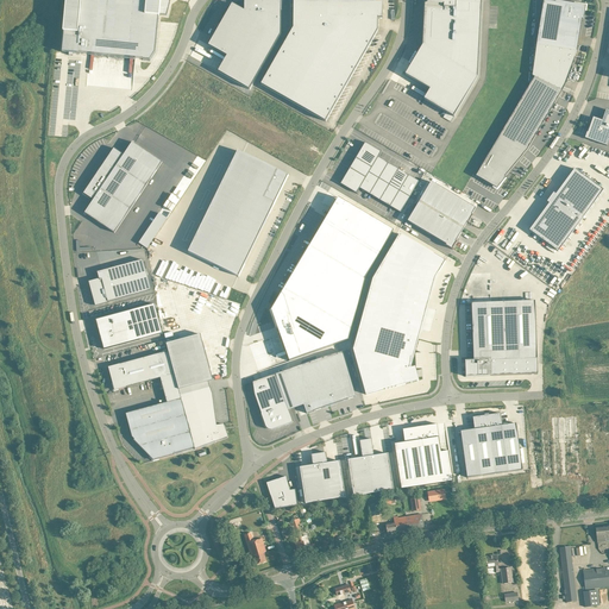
[(64,32),(62,52),(80,55),(80,54),(143,60),(143,61),(150,61),(156,54),(159,16),(167,16),(170,0),(67,0),(63,32),(64,32)]
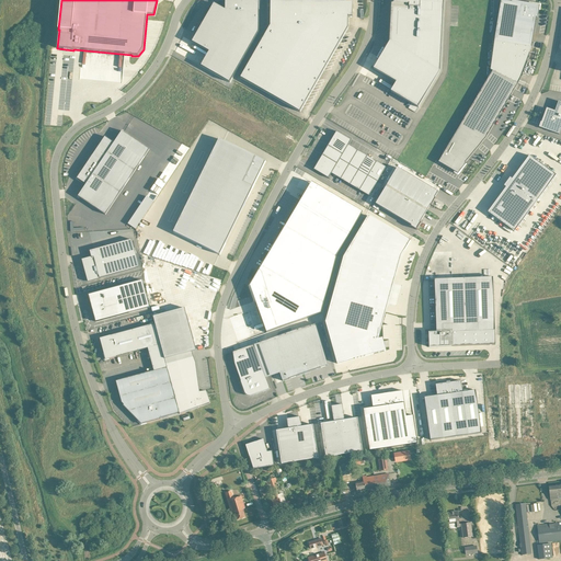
[(389,42),(390,42),(374,69),(397,82),(391,92),(419,107),(441,71),(443,0),(391,0),(392,1),(391,1),(389,42)]
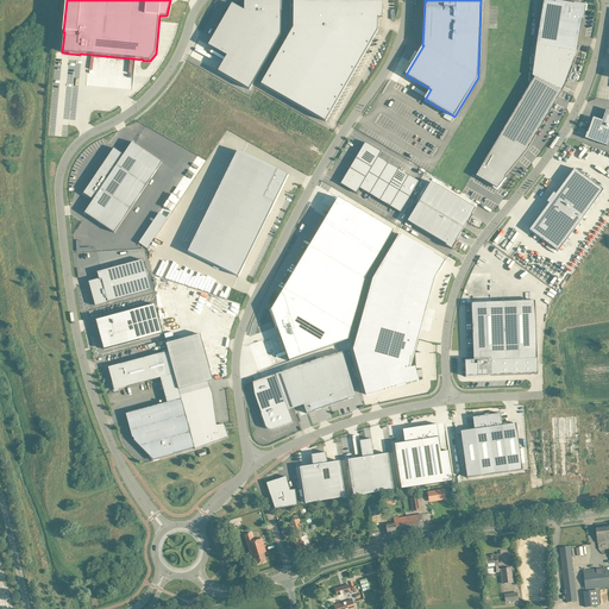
[(531,83),(476,177),(497,189),(504,180),(525,156),(562,92),(565,85),(577,51),(582,19),(584,19),(586,6),(556,1),(556,2),(544,0),(540,23),(537,45),(534,61),(532,76),(531,83)]
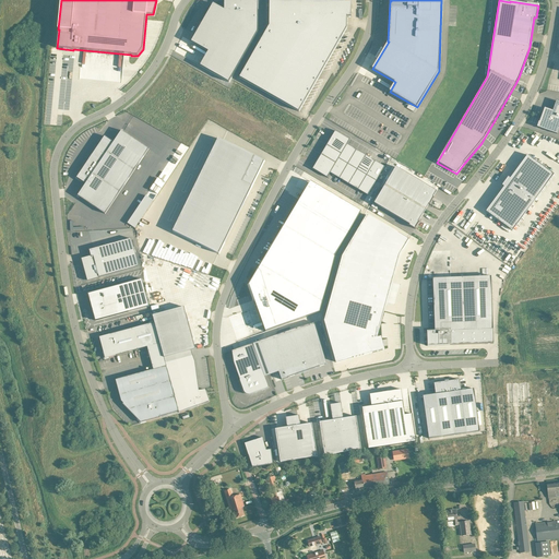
[(166,86),(149,118),(189,141),(207,110),(212,113),(229,83),(258,32),(259,1),(227,1),(225,1),(224,10),(213,3),(191,42),(209,51),(200,66),(192,80),(175,70),(166,86)]
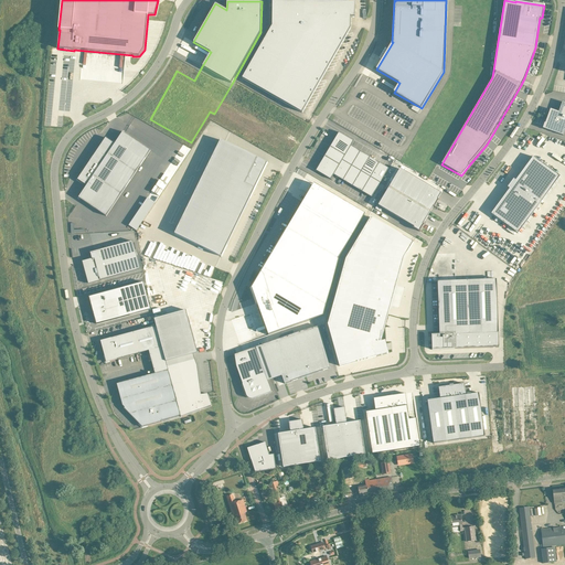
[(242,78),(302,113),(351,29),(351,17),(355,17),(355,3),(345,2),(321,2),(273,2),(273,13),(273,25),(242,78)]
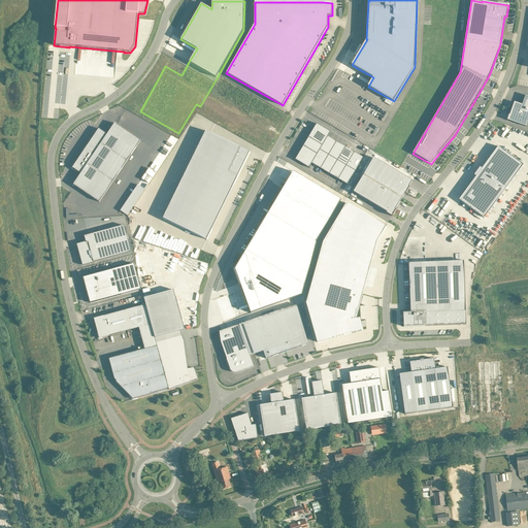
[(522,105),(515,102),(510,116),(509,116),(507,121),(527,127),(527,123),(527,96),(525,95),(522,105)]
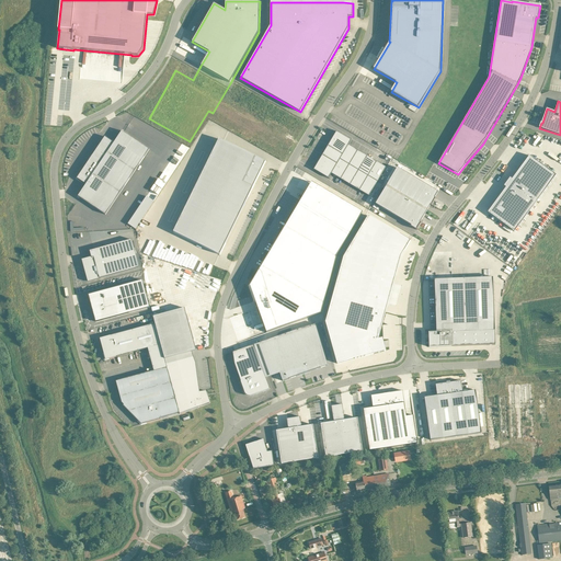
[(105,137),(77,179),(87,184),(78,196),(105,215),(119,193),(149,149),(122,132),(114,142),(105,137)]
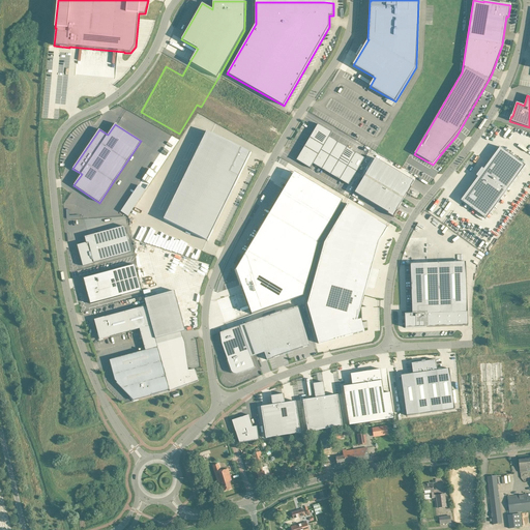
[(318,124),(310,138),(323,146),(329,137),(331,133),(318,124)]
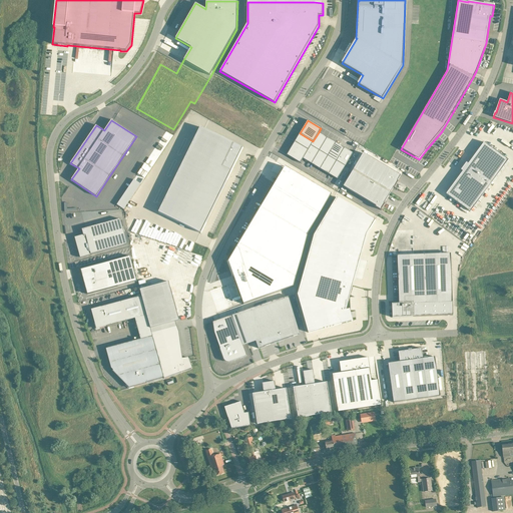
[(284,147),(288,149),(302,126),(298,123),(284,147)]
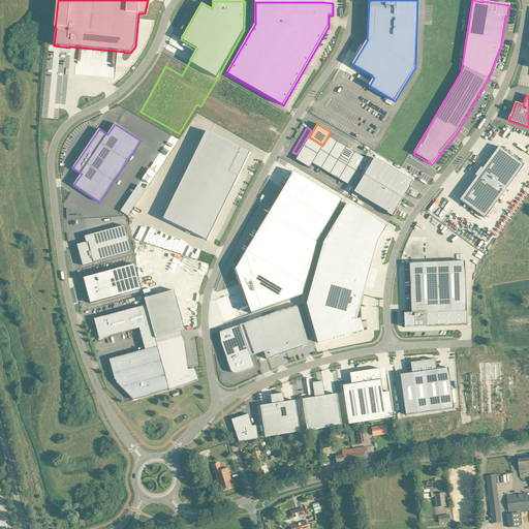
[(207,130),(163,219),(208,240),(251,152),(207,130)]
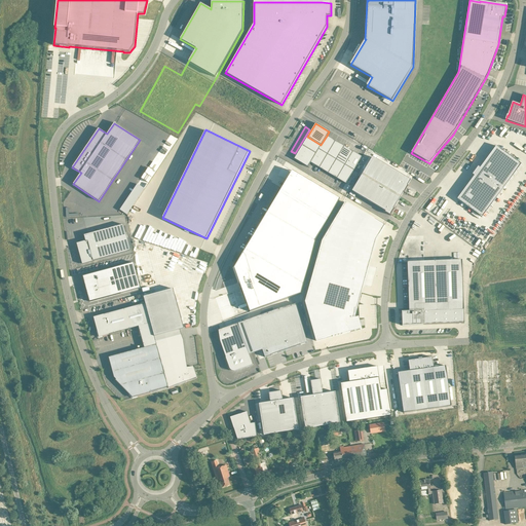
[(318,149),(328,154),(335,141),(327,136),(321,145),(318,149)]
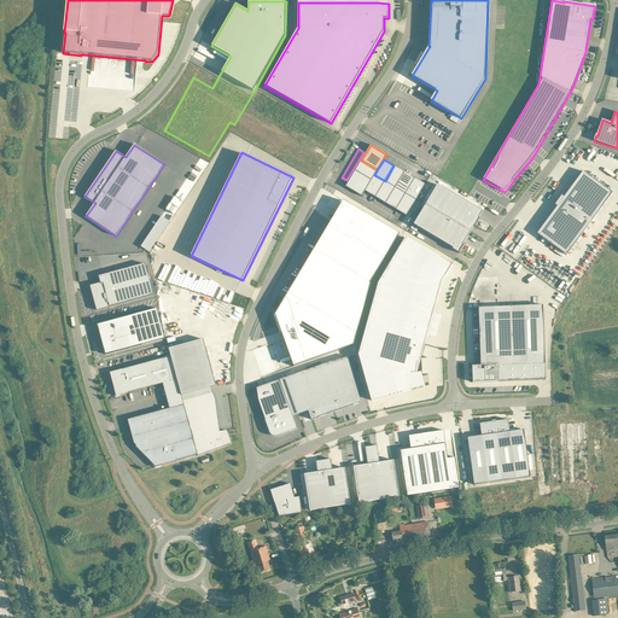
[(361,161),(355,172),(371,180),(374,175),(377,170),(361,161)]
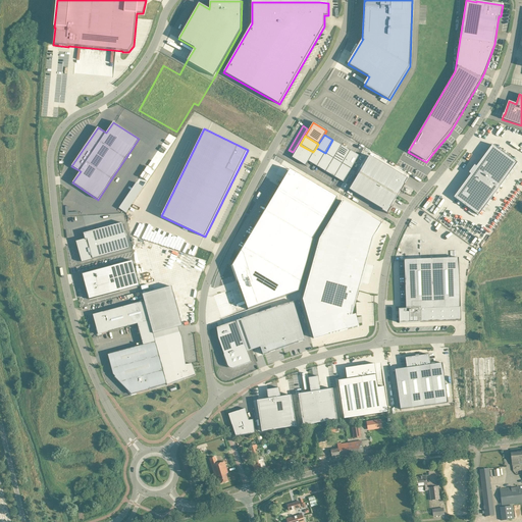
[(325,153),(333,158),(342,145),(332,140),(325,153)]
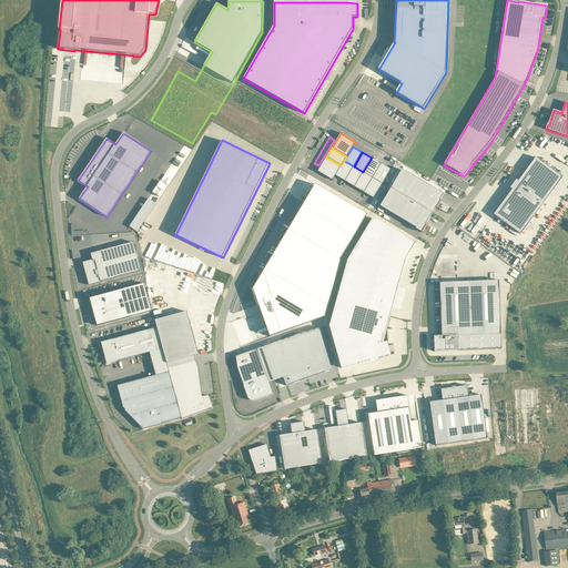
[(333,181),(335,175),(341,165),(326,158),(317,172),(318,172),(333,181)]
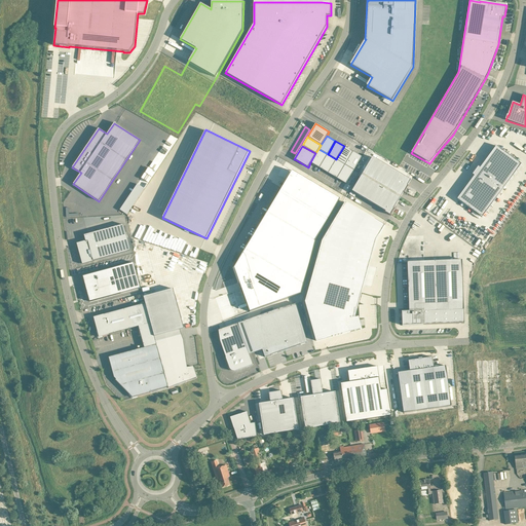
[(336,159),(345,165),(352,152),(344,146),(336,159)]
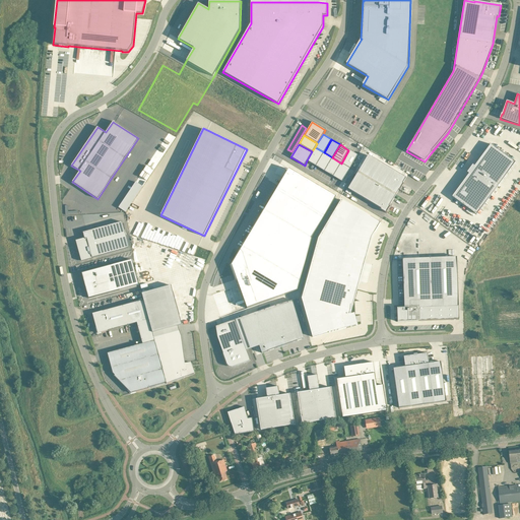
[(469,174),(452,197),(476,215),(515,163),(491,144),(474,167),(472,165),(467,173),(469,174)]
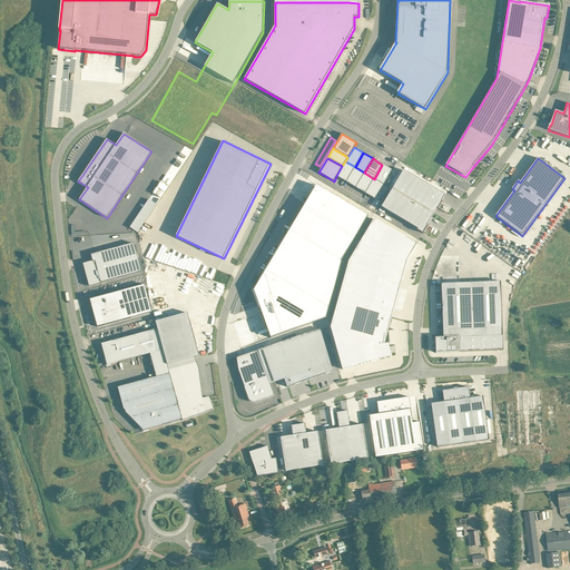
[(336,176),(346,182),(355,167),(345,161),(342,166),(336,176)]
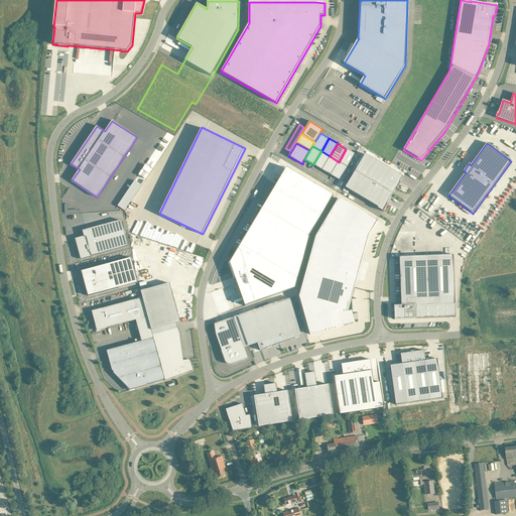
[(346,149),(339,162),(347,167),(355,154),(346,149)]
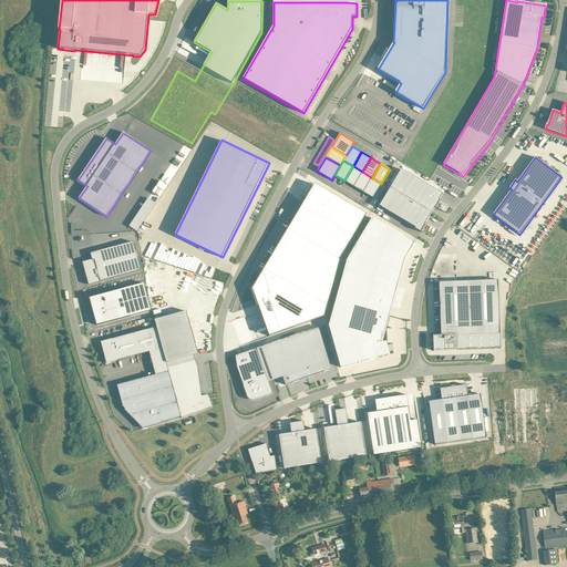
[(344,181),(353,186),(362,172),(353,166),(344,181)]
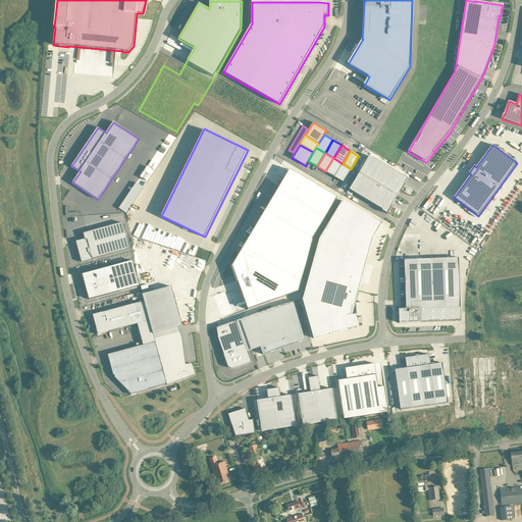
[(370,156),(359,173),(398,196),(401,191),(402,191),(405,185),(408,178),(370,156)]
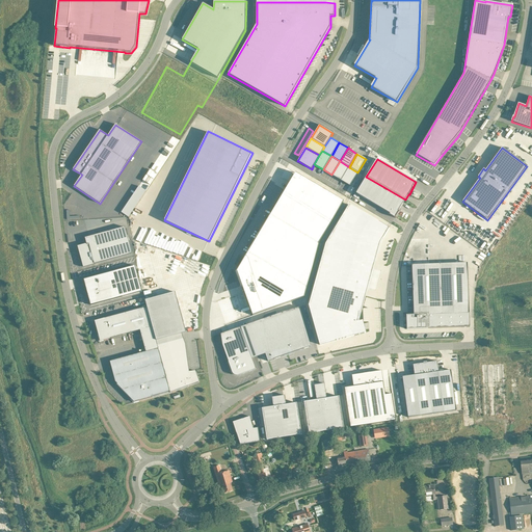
[(331,175),(341,181),(349,167),(340,161),(331,175)]
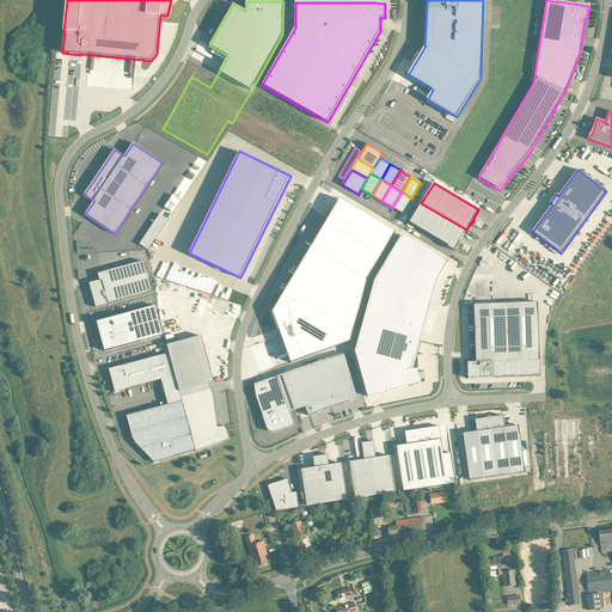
[(402,193),(392,208),(403,214),(411,199),(402,193)]
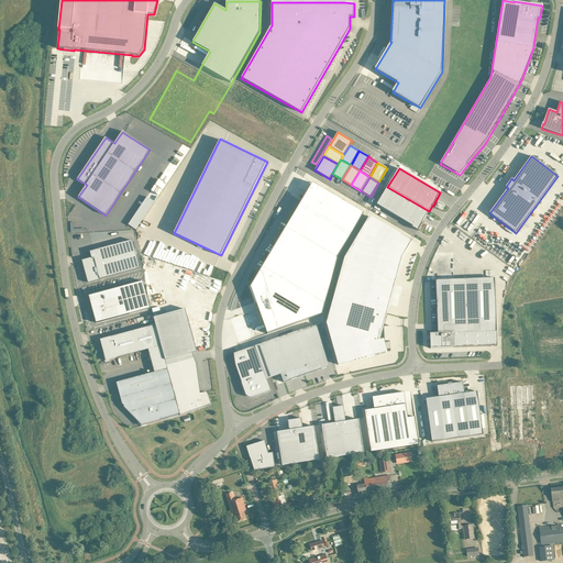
[(284,230),(250,288),(254,302),(256,302),(267,334),(322,315),(339,256),(364,213),(313,183),(285,230),(284,230)]
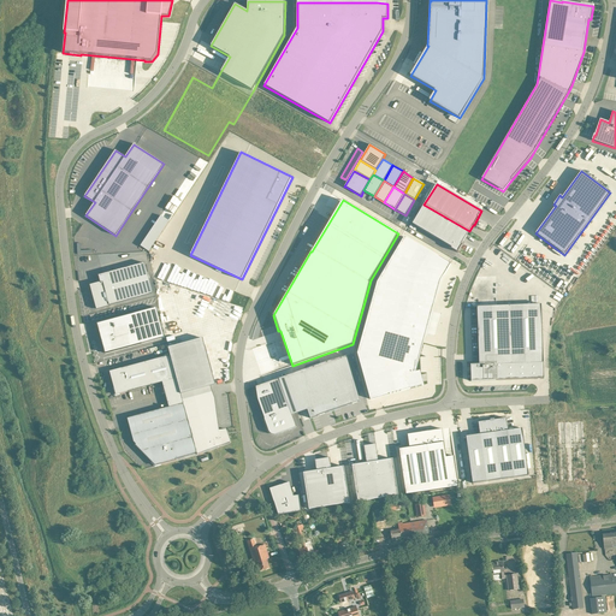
[(424,205),(413,224),(452,248),(451,249),(457,253),(462,246),(461,244),(469,231),(424,205)]
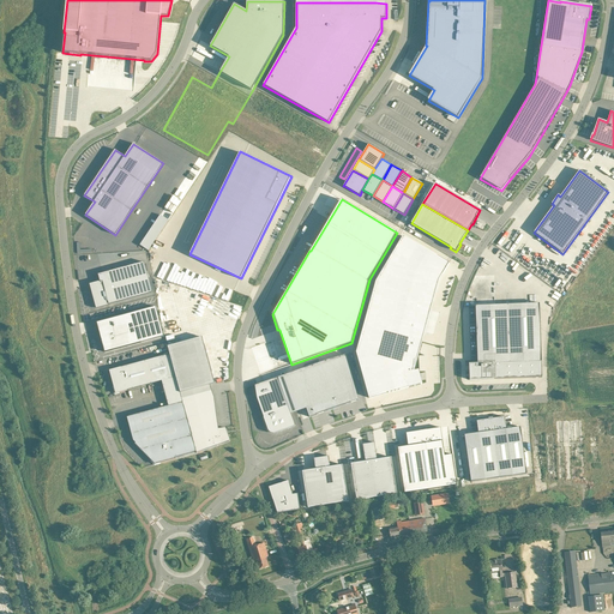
[(375,282),(356,353),(368,398),(386,393),(386,395),(409,387),(422,384),(419,369),(416,371),(415,366),(425,333),(431,312),(439,281),(450,264),(403,236),(375,282)]
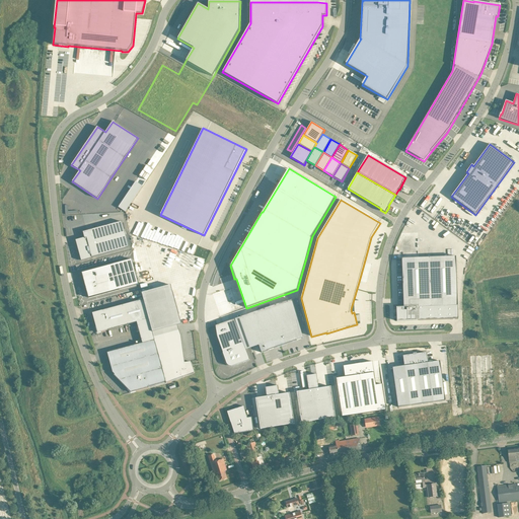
[(84,238),(76,240),(81,261),(92,257),(129,247),(122,221),(83,232),(84,238)]
